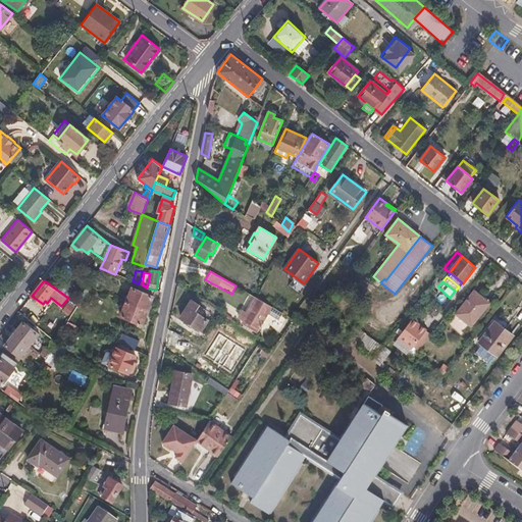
[(148,310),(156,290),(149,289),(147,288),(142,284),(139,283),(137,289),(134,288),(127,302),(148,310)]
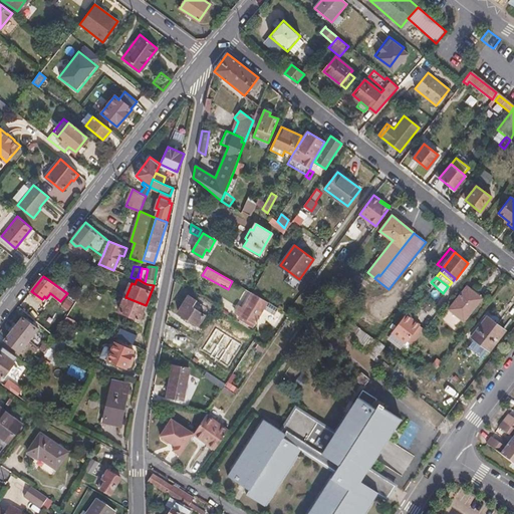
[(457,329),(482,298),(467,286),(442,318),(457,329)]
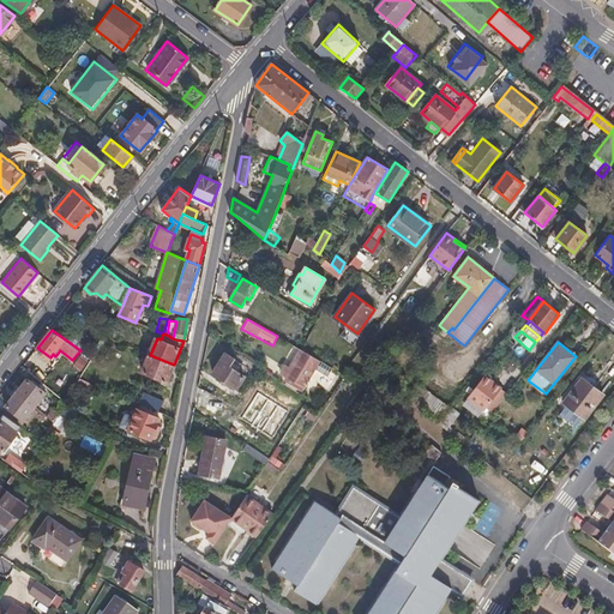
[(92,360),(96,351),(90,347),(84,348),(83,353),(92,360)]
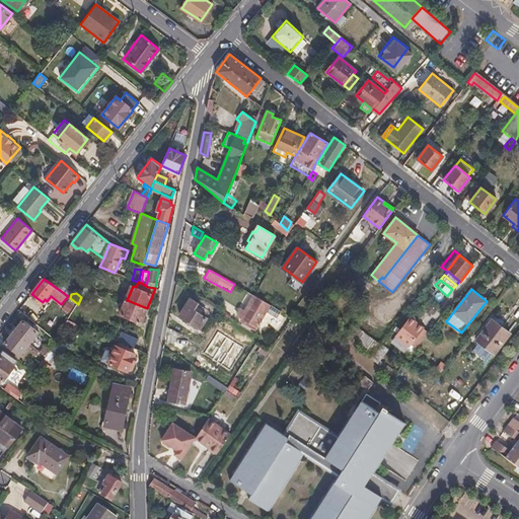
[(270,304),(255,296),(243,317),(257,325),(270,304)]
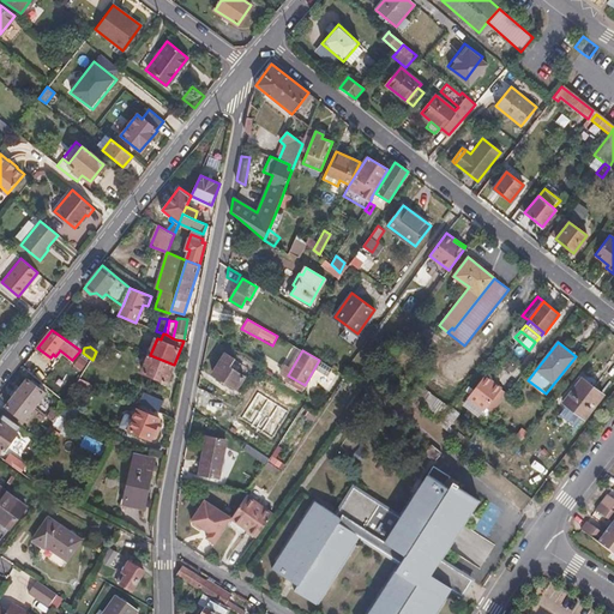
[(246,375),(229,366),(234,357),(224,353),(212,372),(238,389),(246,375)]
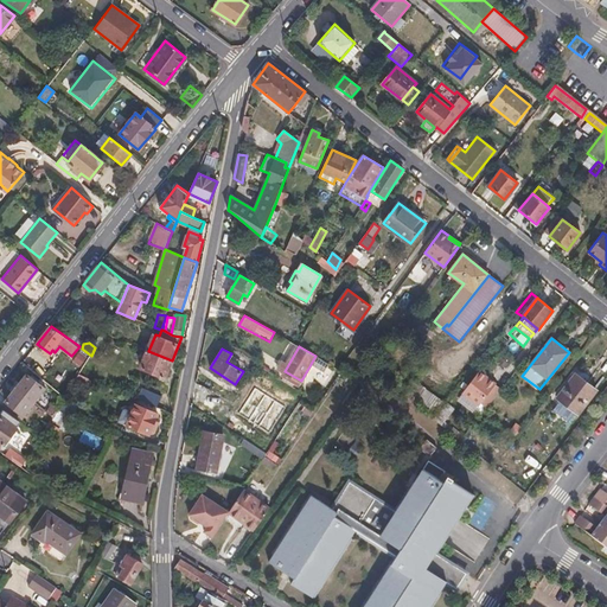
[(172,360),(148,351),(141,368),(165,377),(172,360)]
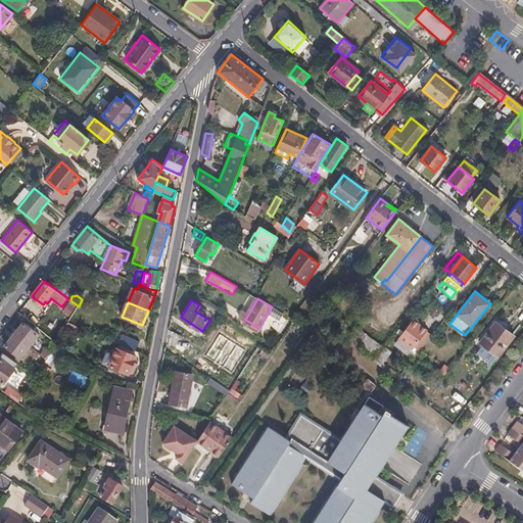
[(220,303),(217,308),(225,315),(228,310),(220,303)]
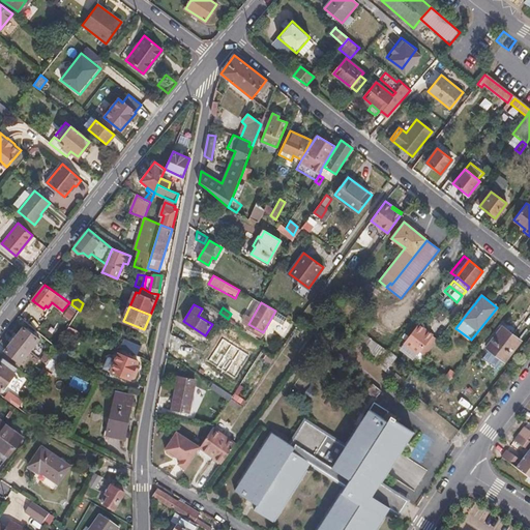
[(285,343),(296,325),(291,322),(280,339),(285,343)]
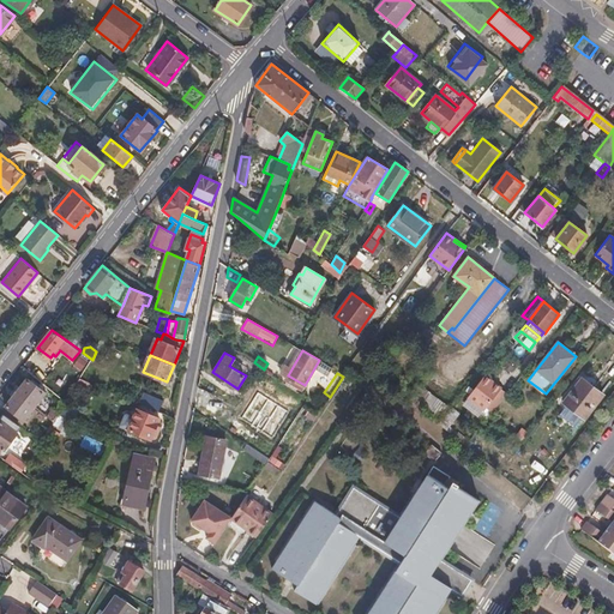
[(492,413),(507,393),(485,375),(468,398),(483,410),(486,408),(492,413)]
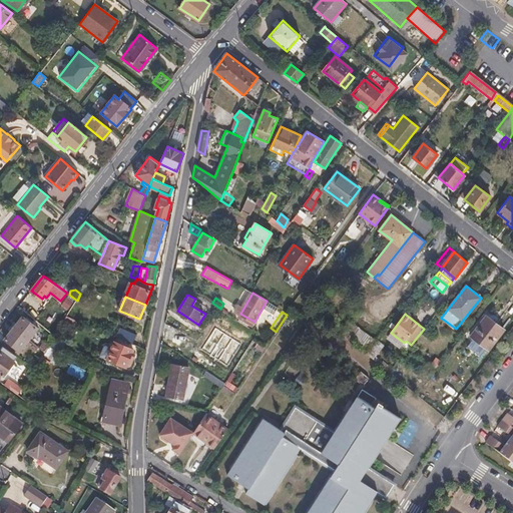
[(22,316),(13,328),(30,341),(39,328),(22,316)]
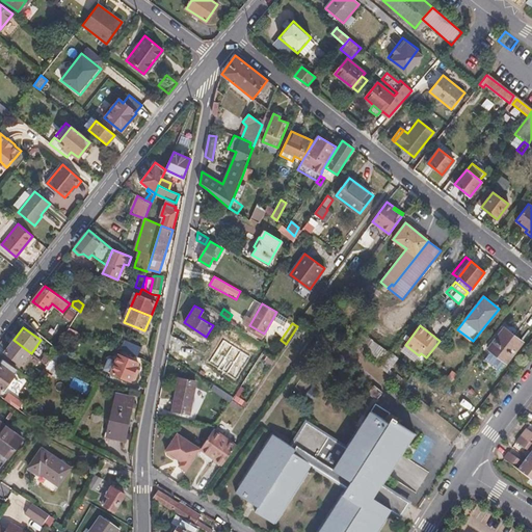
[(505,328),(489,349),(491,350),(504,361),(506,363),(523,342),(505,328)]
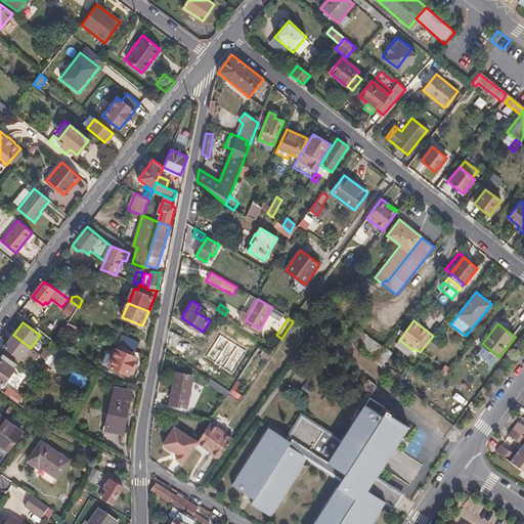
[(356,328),(346,342),(356,348),(358,347),(366,335),(356,328)]
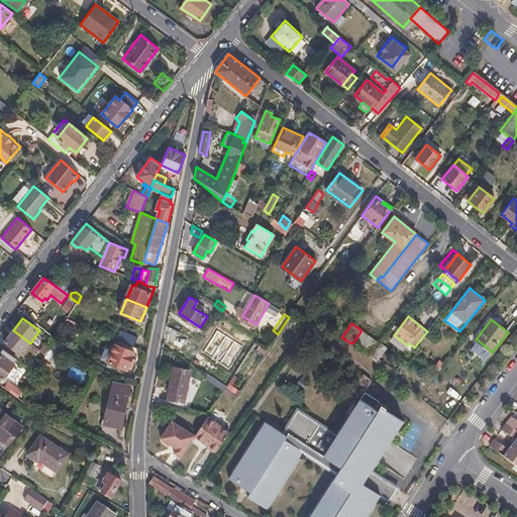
[(213,341),(220,329),(211,324),(208,328),(213,332),(209,339),(213,341)]
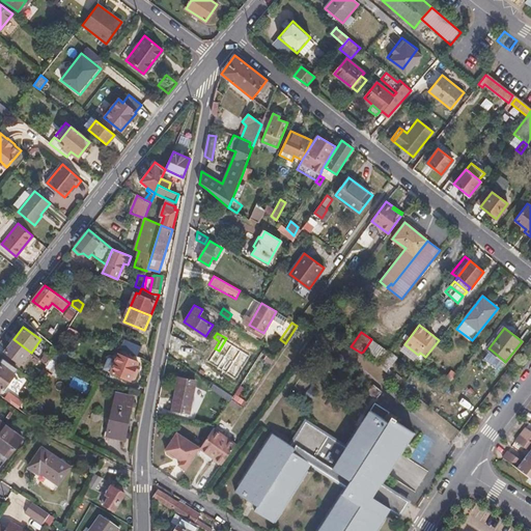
[(31,353),(14,339),(5,351),(22,364),(31,353)]
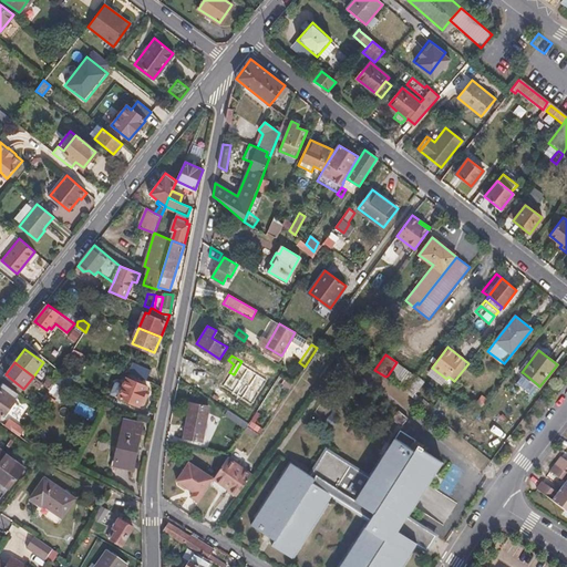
[(129,372),(146,380),(152,370),(133,362),(129,372)]
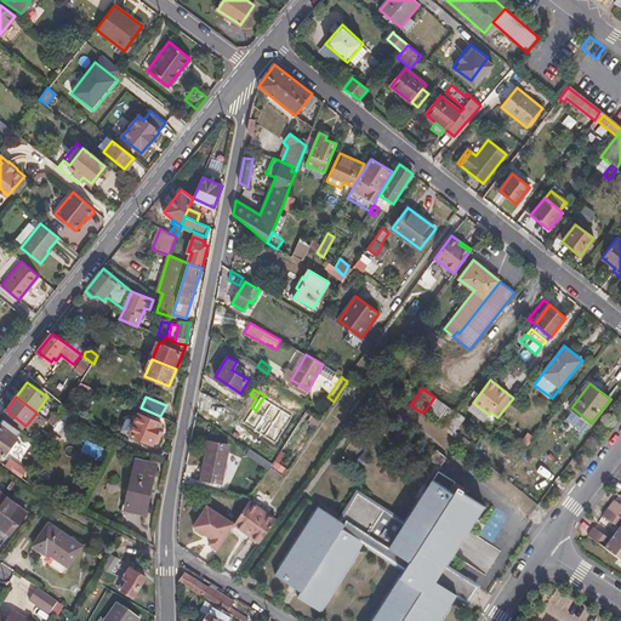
[(443,403),(434,397),(425,411),(433,417),(445,426),(455,411),(443,403)]
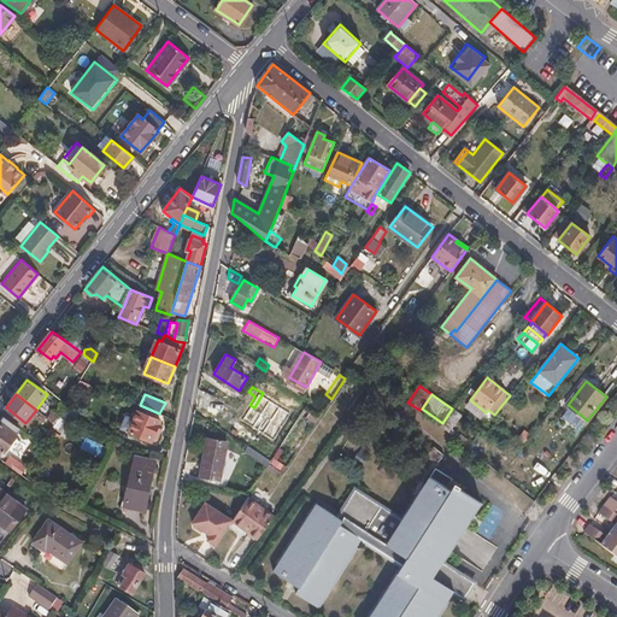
[(486,412),(470,400),(464,407),(480,419),(486,412)]
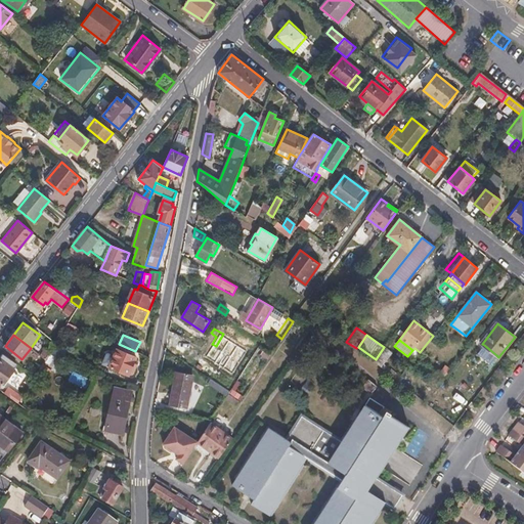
[(53,350),(66,355),(69,348),(56,343),(53,350)]
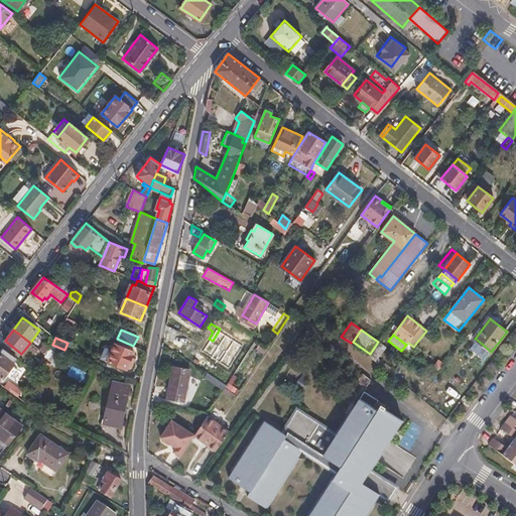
[(489,350),(477,340),(471,349),(484,358),(489,350)]
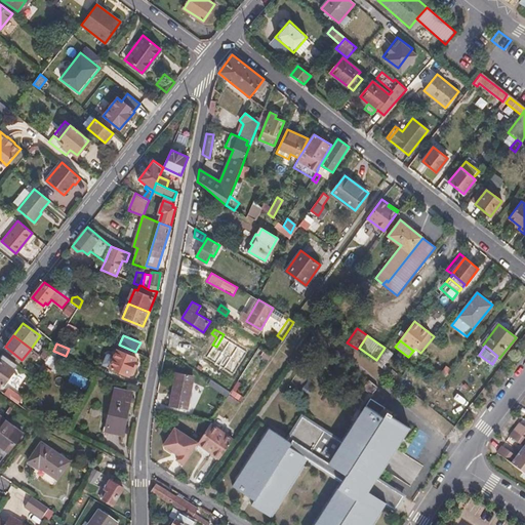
[(110,367),(129,375),(130,373),(132,373),(134,373),(135,370),(134,368),(133,367),(137,357),(117,349),(115,355),(110,366),(110,367)]
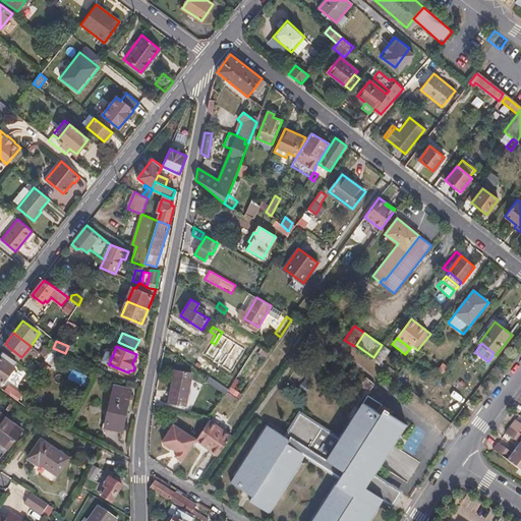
[(49,352),(50,350),(44,347),(40,353),(46,357),(49,352)]
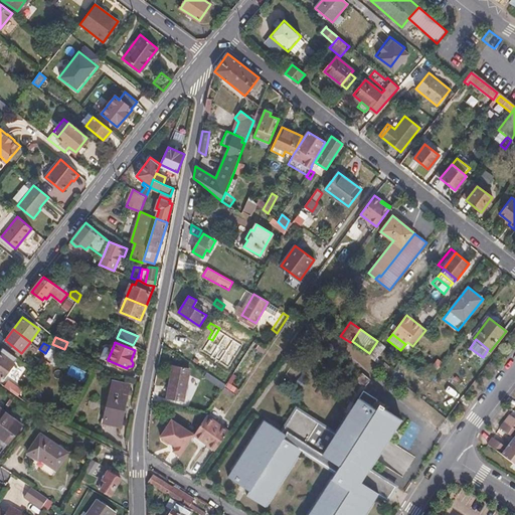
[(101,356),(108,359),(113,348),(107,346),(105,346),(101,356)]
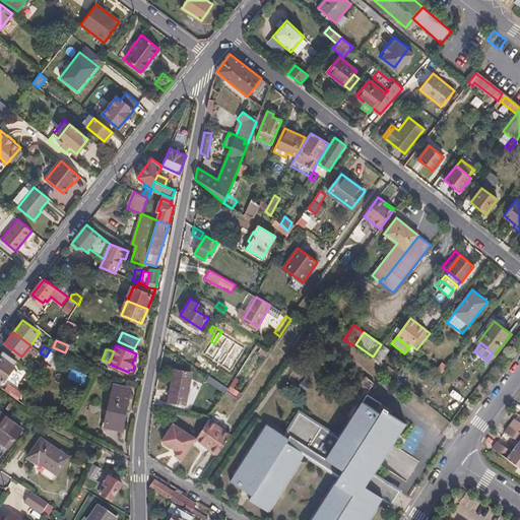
[(0,384),(3,380),(4,381),(15,365),(14,364),(17,360),(4,350),(1,354),(0,353),(0,384)]
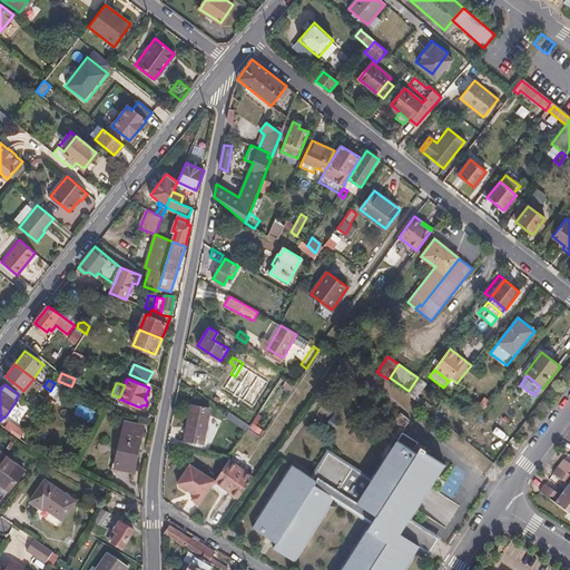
[(50,391),(41,405),(50,410),(58,396),(55,394),(50,391)]
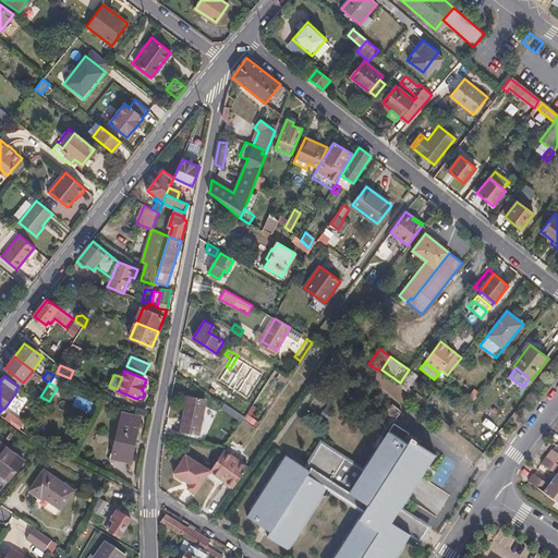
[(481,393),(474,388),(469,396),(476,401),(481,393)]
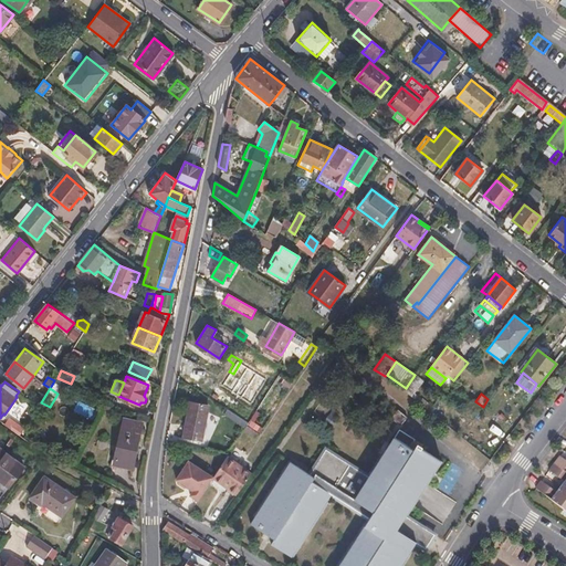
[(202,440),(209,405),(191,401),(184,437),(202,440)]
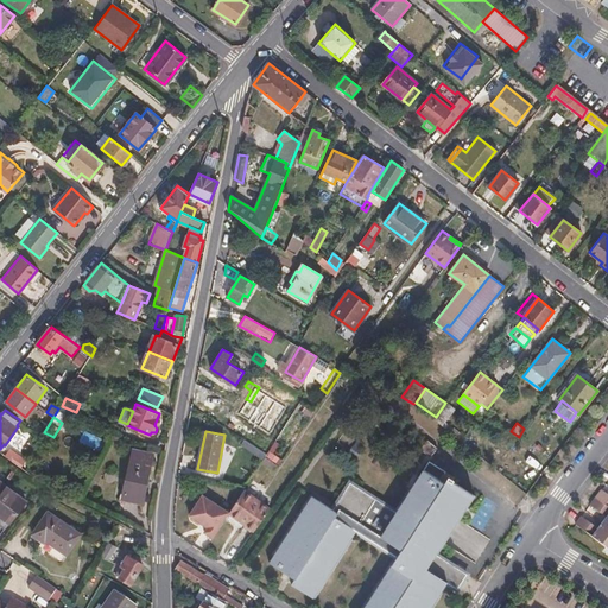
[(254,431),(249,438),(254,442),(260,435),(254,431)]
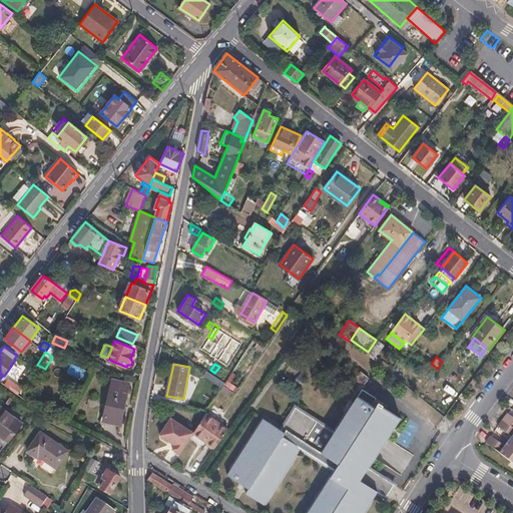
[(356,379),(364,385),(369,378),(362,372),(356,379)]
